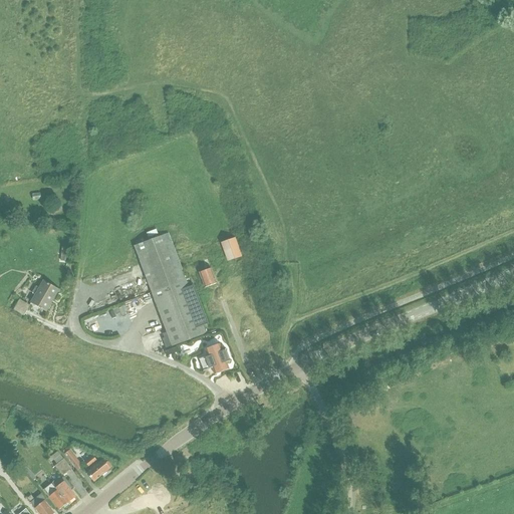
[(156,229),(147,233),(149,238),(158,234),(158,233),(156,229)]
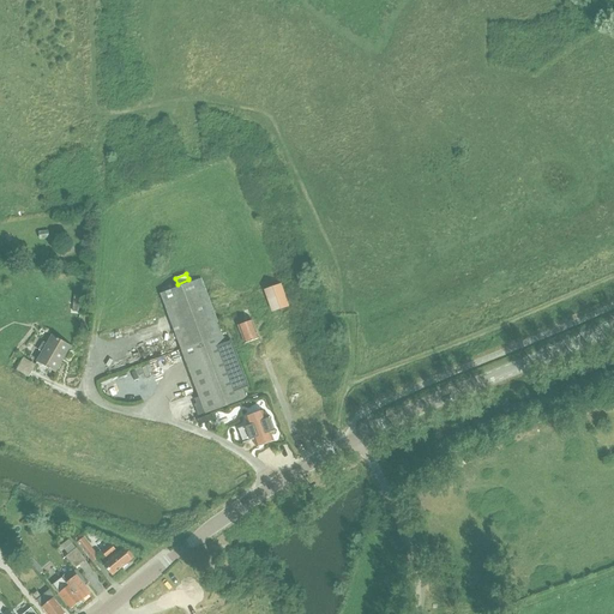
[(200,278),(161,294),(181,348),(222,332),(221,331),(217,323),(200,278)]
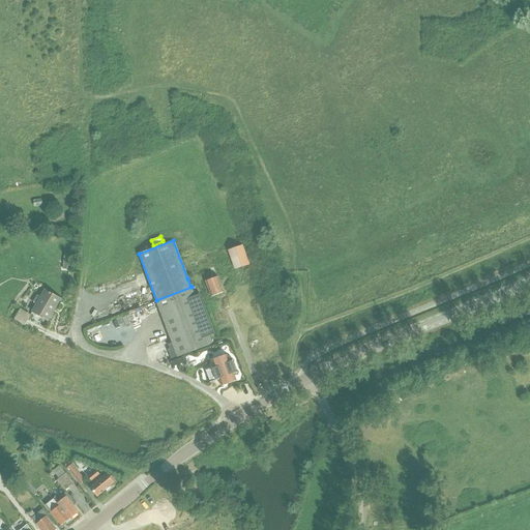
[(242,245),(228,251),(235,269),(248,264),(242,245)]
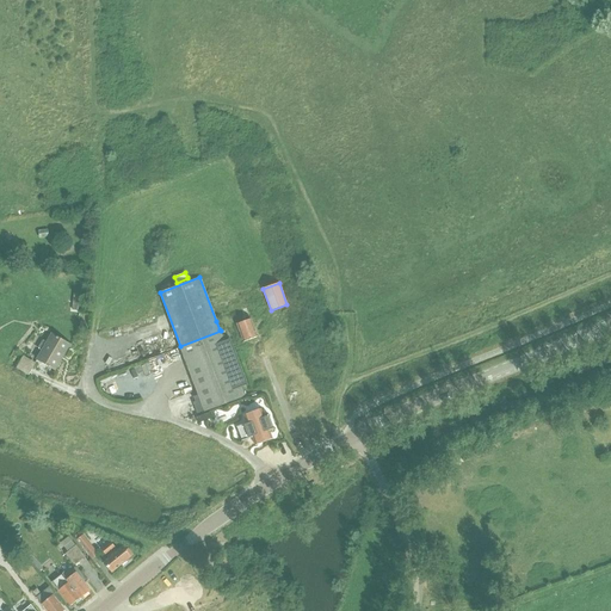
[(80,310),(82,291),(74,291),(72,309),(80,310)]
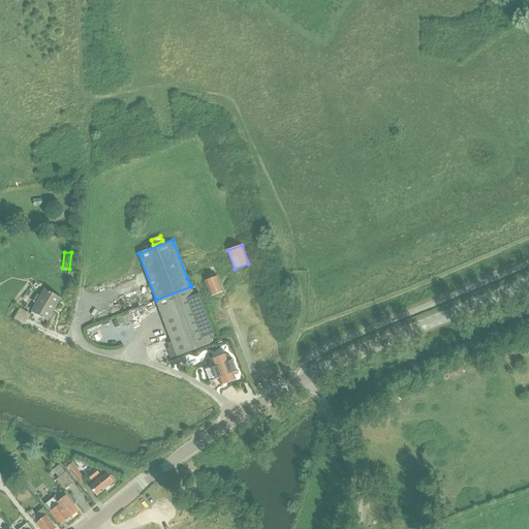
[(187,271),(189,281),(205,279),(203,269),(187,271)]
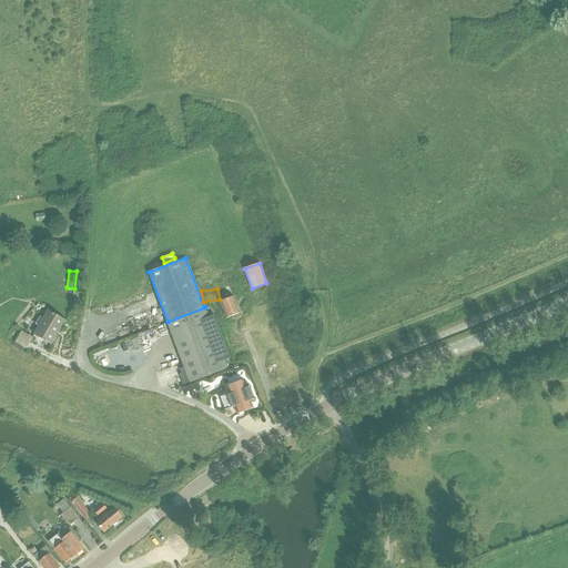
[(220,302),(226,317),(239,313),(233,297),(220,302)]
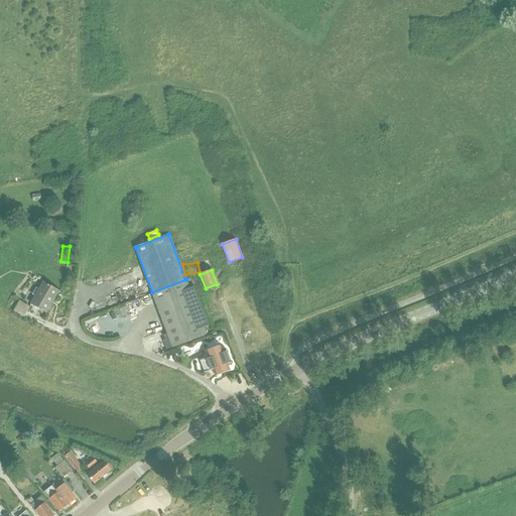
[(186,279),(152,292),(167,331),(159,334),(166,350),(173,347),(173,348),(208,335),(205,327),(210,325),(195,287),(189,289),(186,279)]
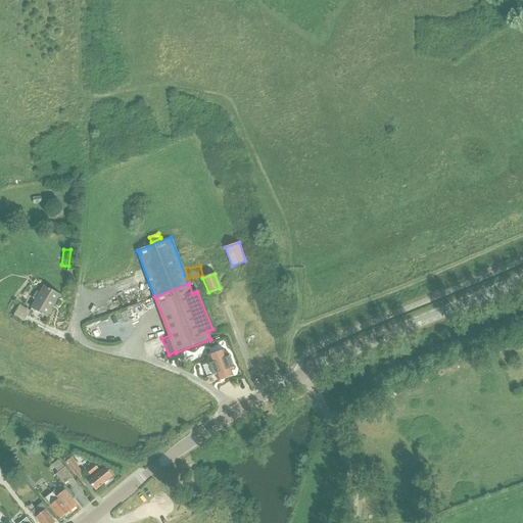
[(44,286),(40,294),(37,292),(33,298),(36,300),(32,308),(47,317),(59,295),(44,286)]
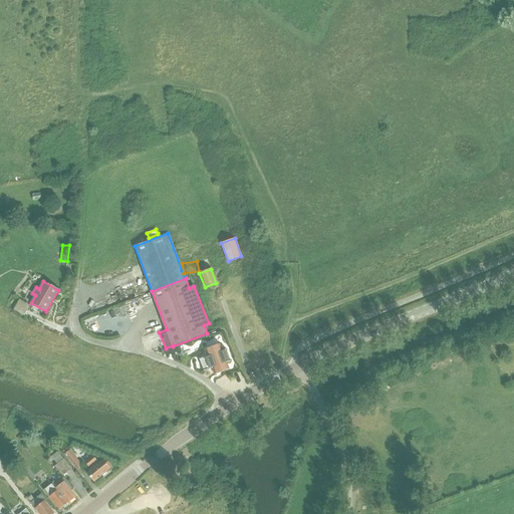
[(133,304),(143,304),(143,295),(134,295),(133,304)]
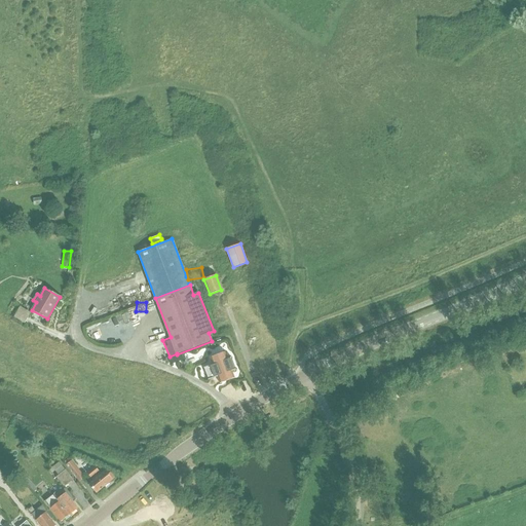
[(31,312),(20,306),(13,317),(25,324),(31,312)]
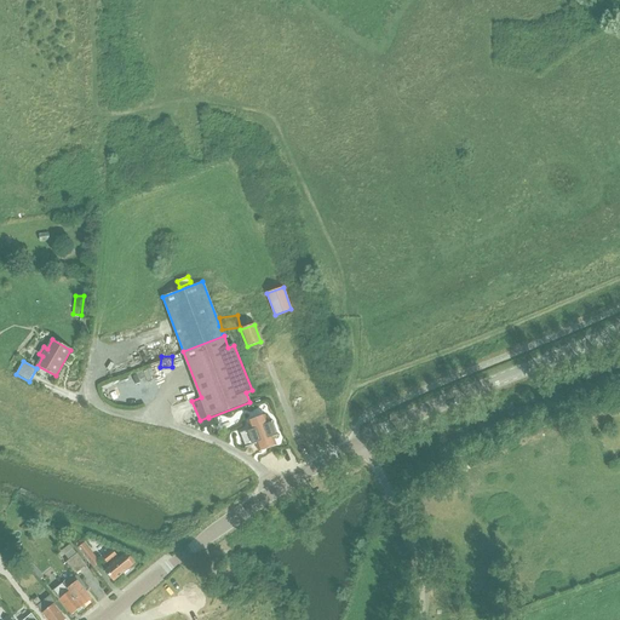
[(265,382),(257,385),(260,391),(268,388),(265,382)]
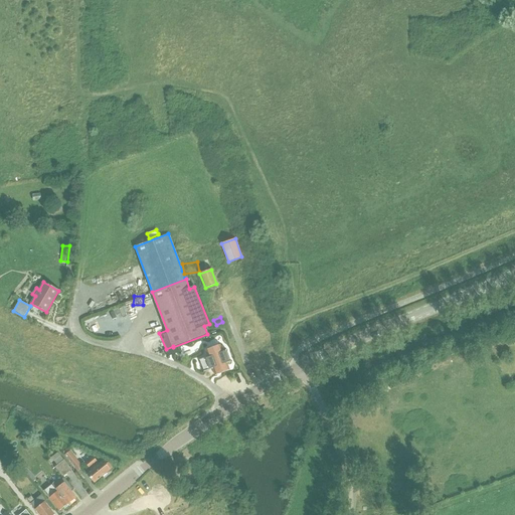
[(219,344),(205,350),(208,357),(199,360),(199,361),(200,360),(204,371),(203,371),(203,372),(212,369),(215,375),(229,370),(227,363),(230,362),(230,361),(229,361),(225,351),(226,350),(222,351),(219,344)]
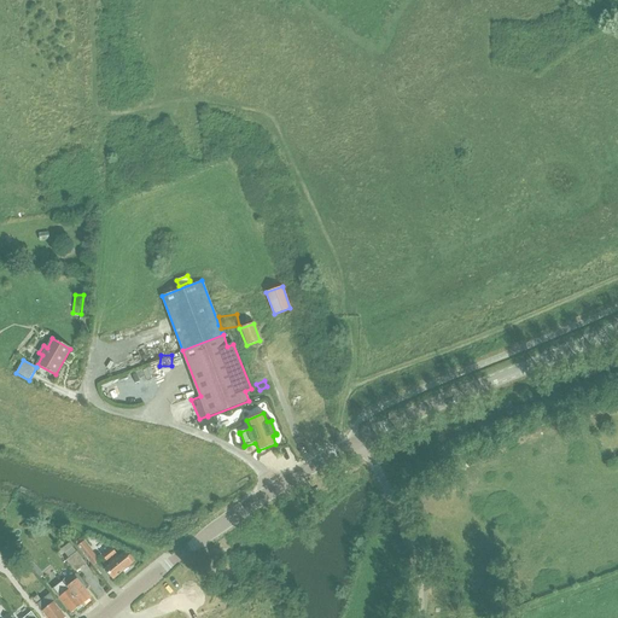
[(211,415),(198,421),(200,427),(214,421),(211,415)]
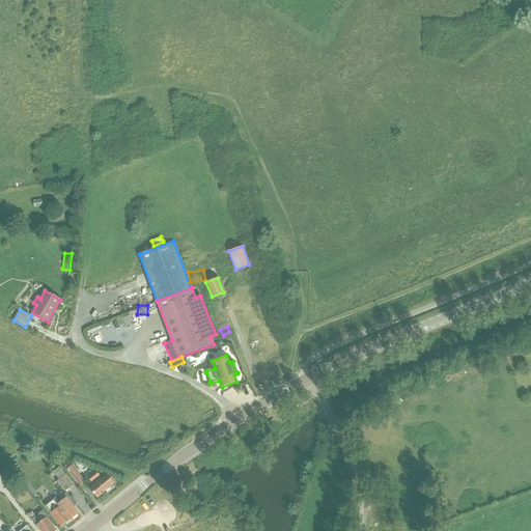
[(79,474),(72,465),(66,470),(74,478),(79,474)]
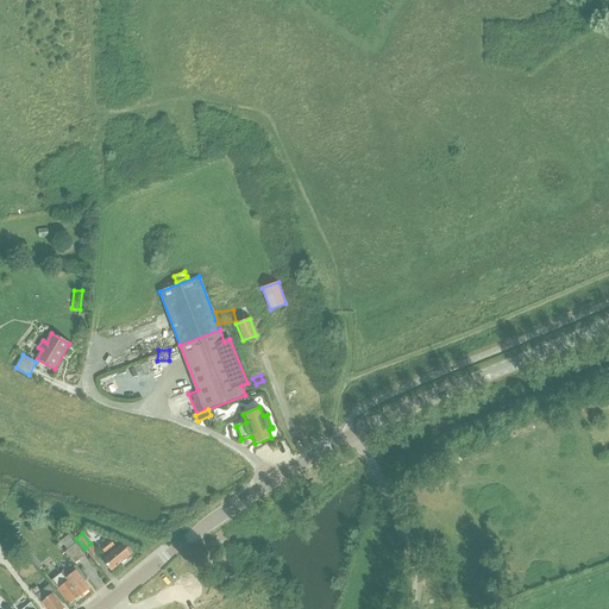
[(6,550),(17,540),(11,534),(0,542),(6,550)]
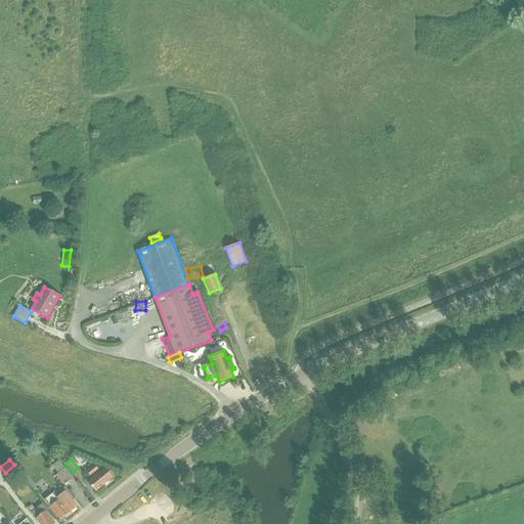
[(73,478),(64,469),(58,462),(52,467),(58,474),(56,475),(63,485),(73,478)]
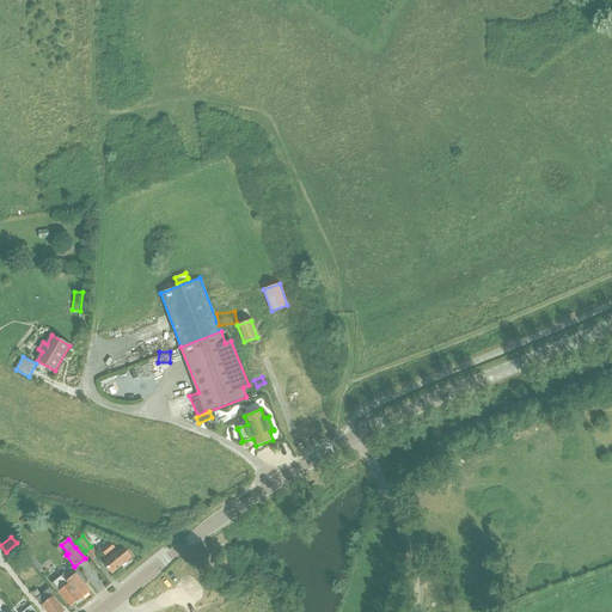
[(103,563),(112,574),(132,558),(130,557),(133,555),(128,549),(126,551),(122,546),(117,551),(116,549),(106,557),(108,558),(103,563)]
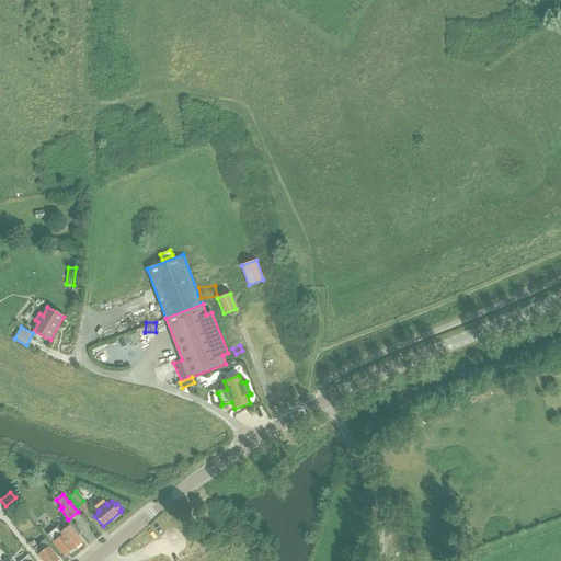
[(44,530),(49,527),(41,516),(35,521),(44,530)]
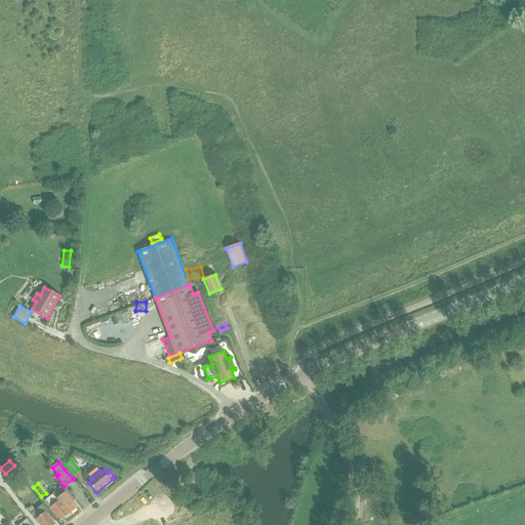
[(61,487),(53,492),(70,514),(77,508),(72,500),(75,498),(66,487),(63,489),(61,487)]
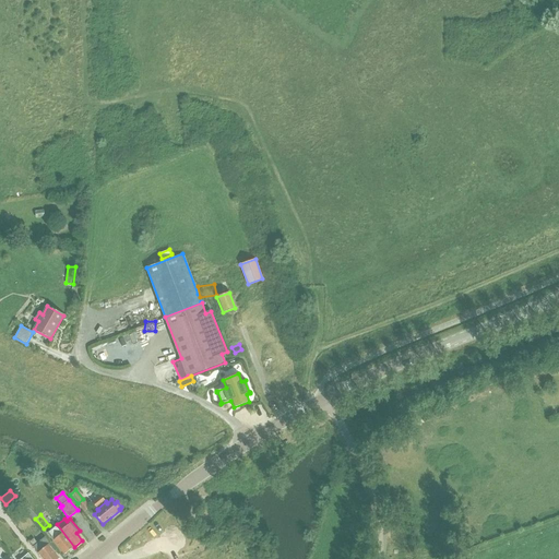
[(57,524),(48,532),(64,555),(74,547),(57,524)]
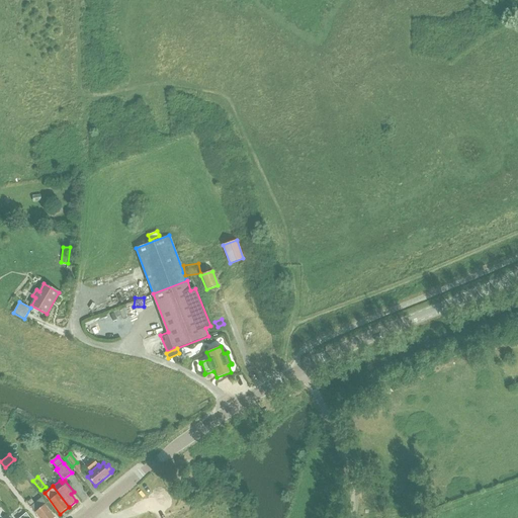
[(39,517),(55,517),(50,511),(52,510),(42,498),(30,507),(39,517)]
